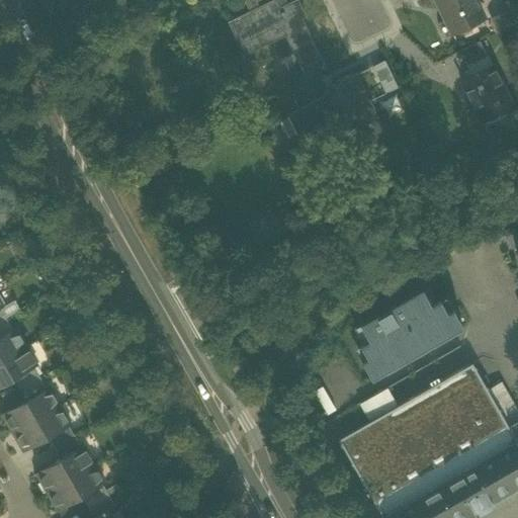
[(278,81),(279,82),(304,71),(301,67),(321,58),(301,18),(306,16),(297,0),(294,0),(279,7),(275,0),(272,0),(228,22),(228,23),(241,50),(244,56),(284,36),(293,54),(275,63),(275,65),(279,63),(286,77),(278,81)]
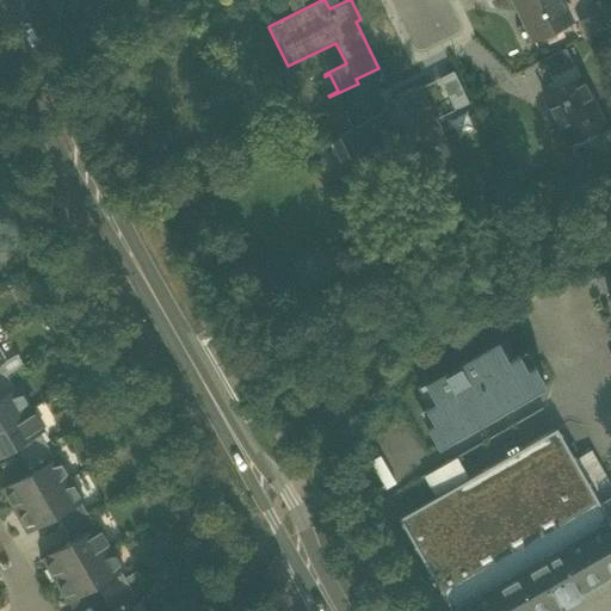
[(512,0),(534,42),(572,23),(560,0),(512,0)]
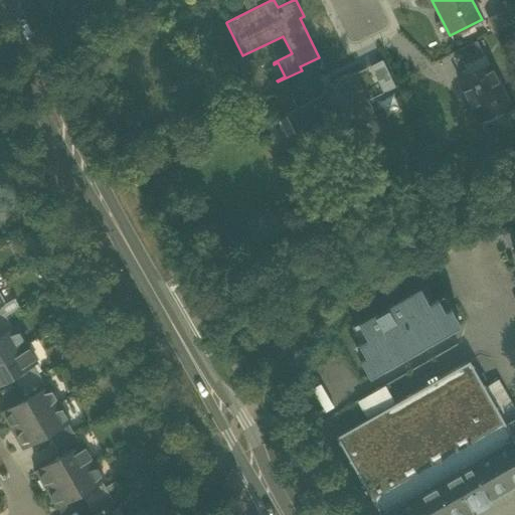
[(232,53),(239,49),(226,23),(219,27),(232,53)]
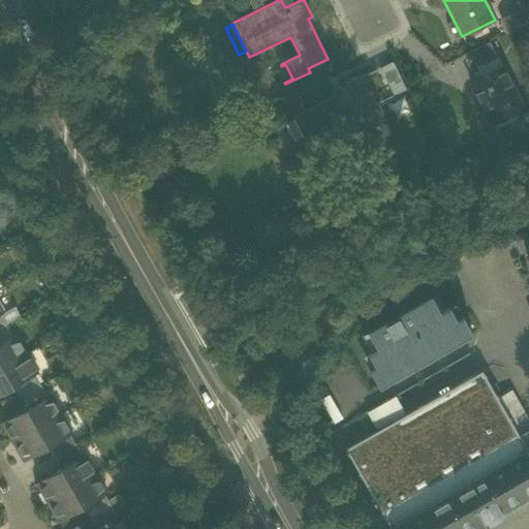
[(464,55),(471,69),(495,58),(488,42),(464,55)]
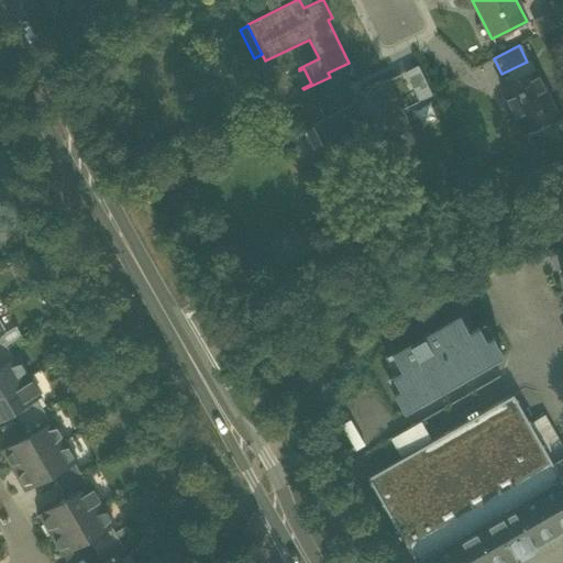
[(405,73),(419,102),(432,96),(429,89),(418,66),(405,73)]
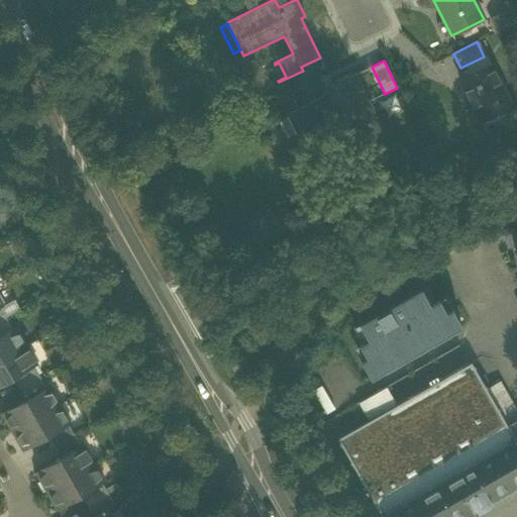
[(459,80),(480,121),(511,107),(490,65),(459,80)]
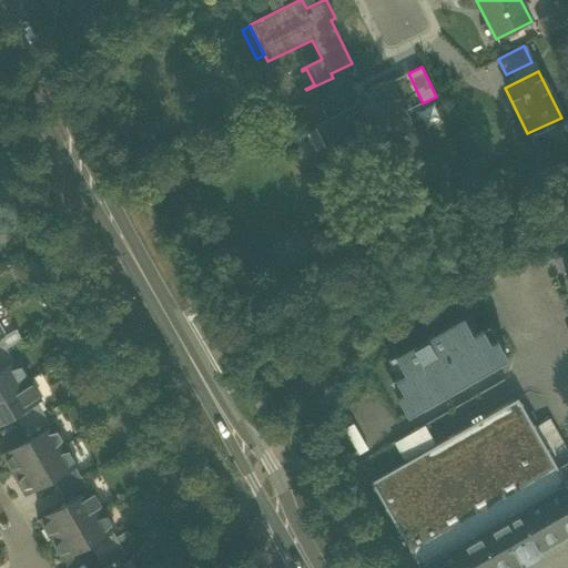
[(377,120),(397,162),(425,149),(391,80),(363,92),(367,100),(318,123),(328,143),(377,120)]
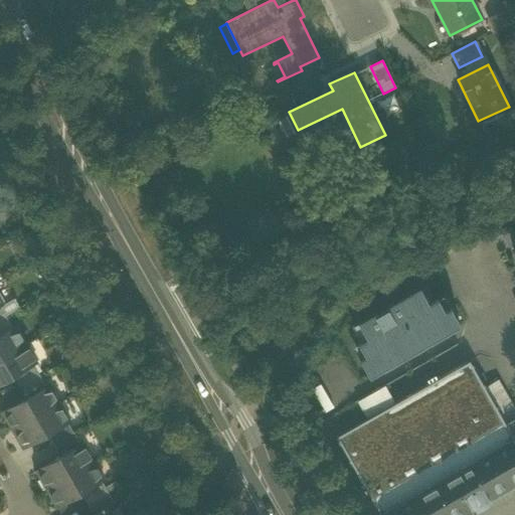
[(419,288),(357,323),(366,339),(358,344),(365,356),(359,359),(369,376),(460,325),(450,308),(444,311),(437,299),(428,304),(419,288)]
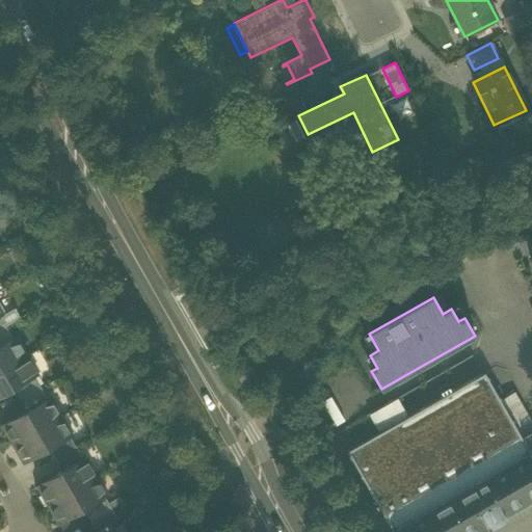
[(0,345),(12,338),(6,327),(0,330),(0,345)]
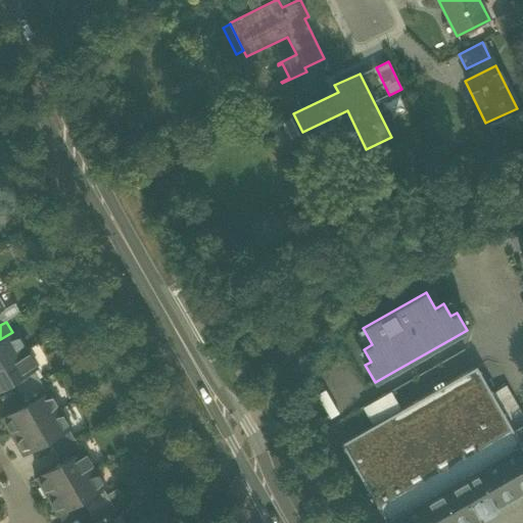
[(0,365),(27,350),(15,331),(12,332),(0,339),(0,365)]
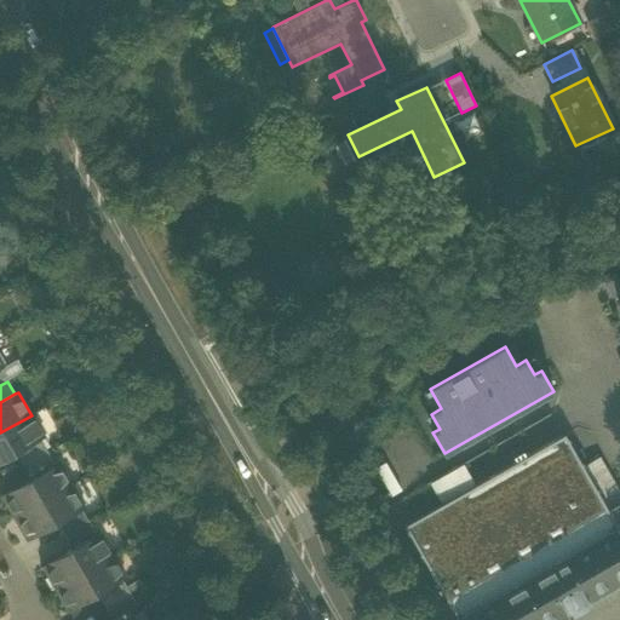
[(45,438),(32,415),(0,432),(0,463),(17,454),(41,440),(45,438)]
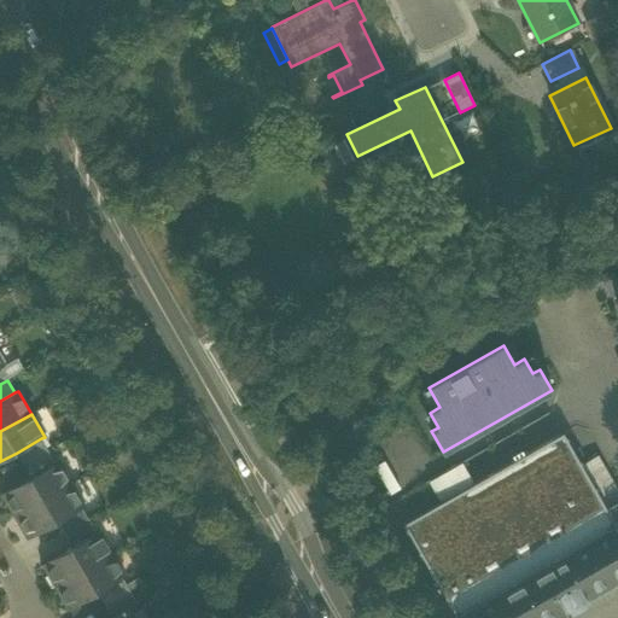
[(551,617),(617,579),(617,530),(605,507),(581,465),(563,433),(474,484),(441,503),(403,524),(456,617),(551,617)]
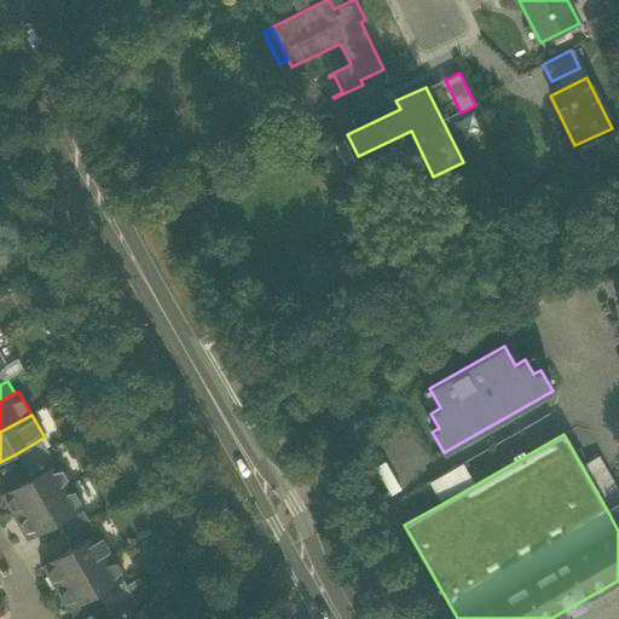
[(17,453),(24,466),(48,451),(41,439),(17,453)]
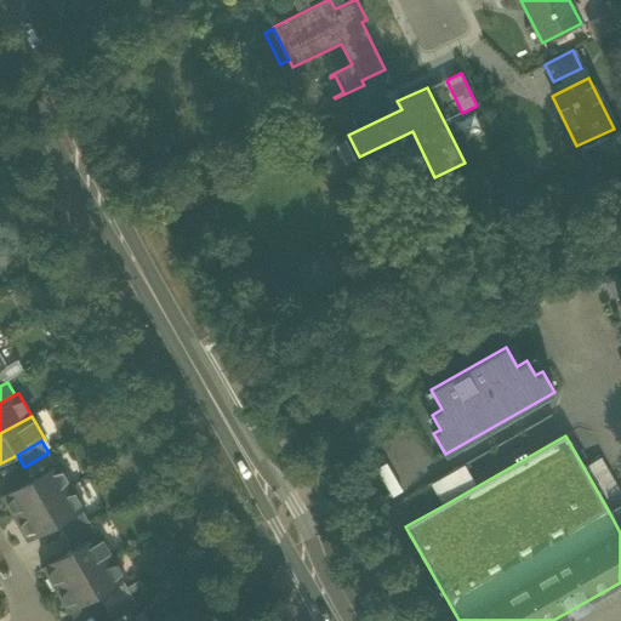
[(56,466),(49,453),(24,467),(32,479),(56,466)]
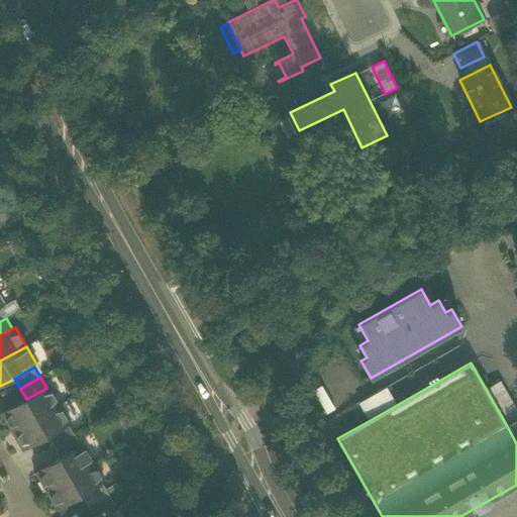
[(516,418),(516,410),(500,381),(486,389),(506,424),(516,418)]
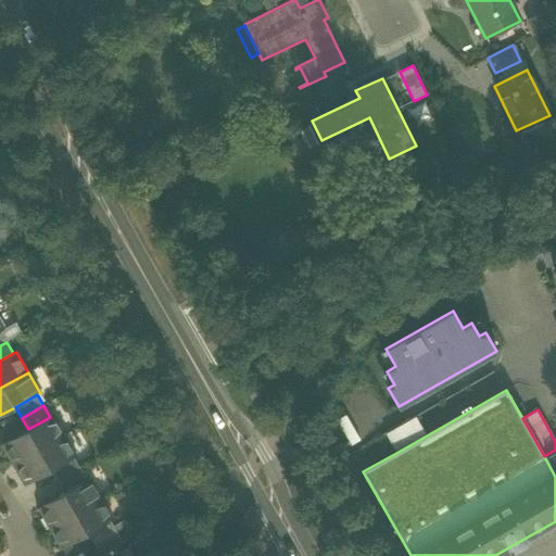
[(1,445),(13,465),(64,436),(53,415),(50,417),(28,429),(1,445)]
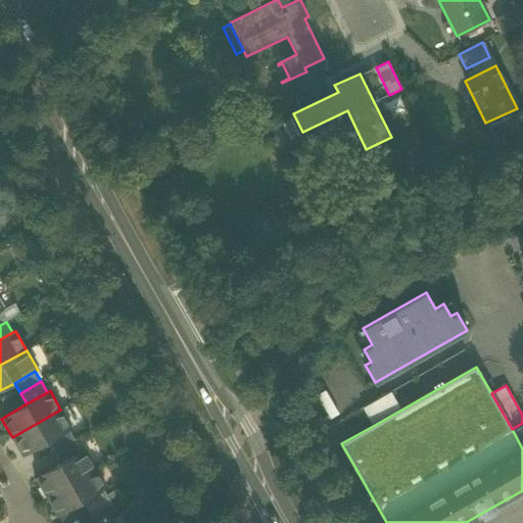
[(338,414),(325,390),(317,395),(330,418),(338,414)]
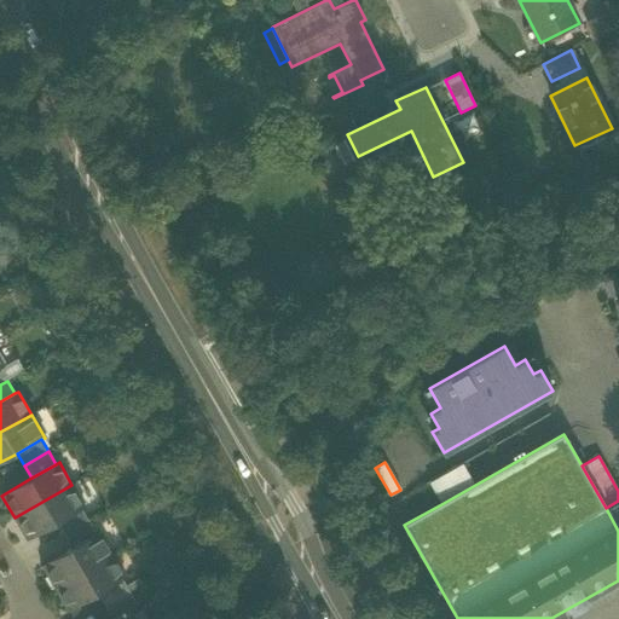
[(429,482),(441,504),(475,485),(463,464),(429,482)]
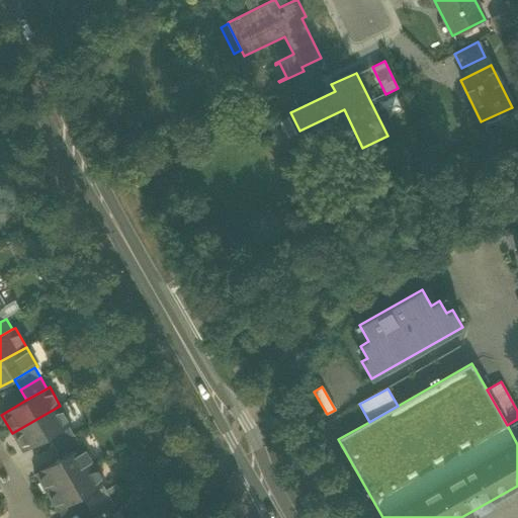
[(71,424),(60,406),(12,433),(23,452),(48,438),(68,426),(71,424)]
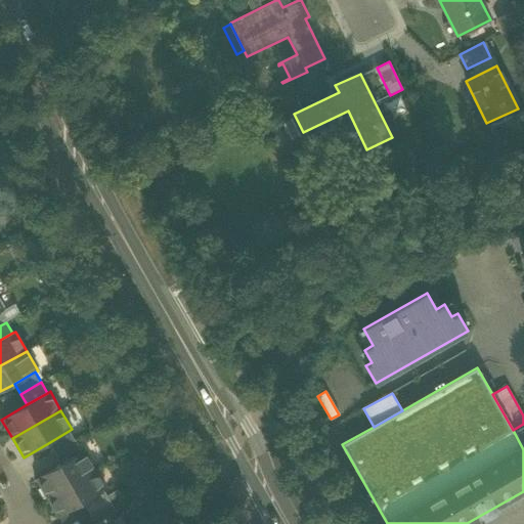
[(48,443),(54,453),(75,442),(69,431),(48,443)]
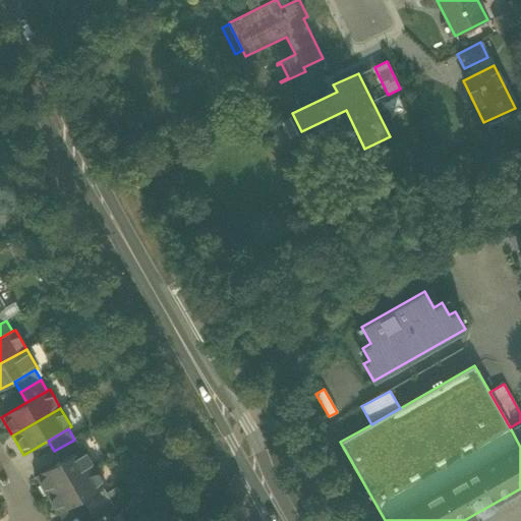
[(80,450),(74,440),(54,451),(60,461),(80,450)]
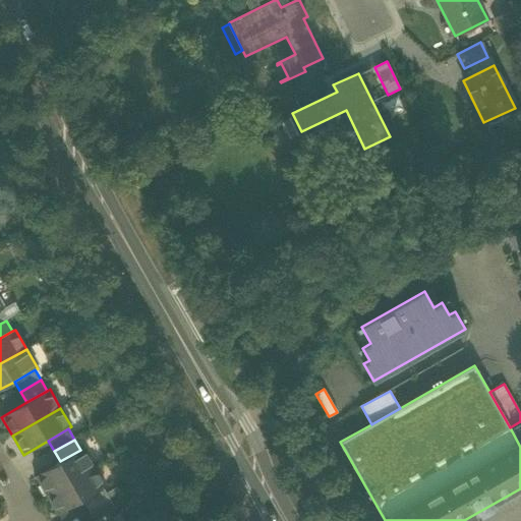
[(36,475),(47,495),(95,467),(83,448),(80,450),(60,461),(36,475)]
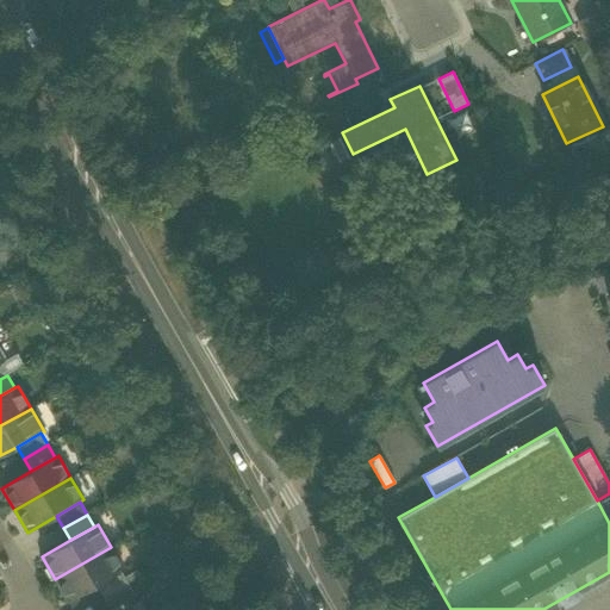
[(124,570),(111,547),(55,579),(68,601),(97,585),(120,571),(124,570)]
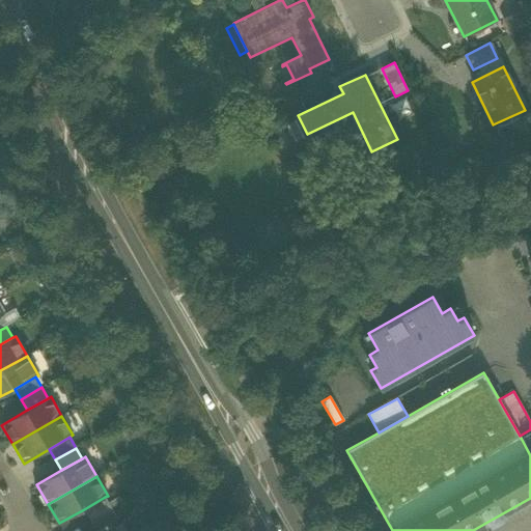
[(84,509),(90,520),(111,508),(105,497),(84,509)]
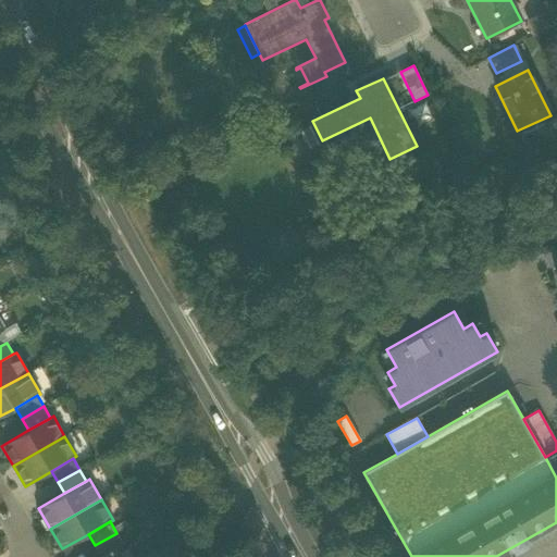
[(556,522),(496,556),(514,556),(556,532),(556,522)]
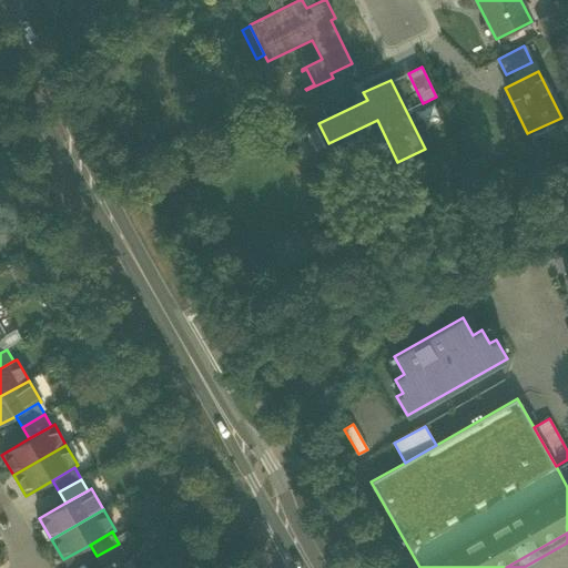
[(125,555),(119,544),(97,556),(103,567),(125,555)]
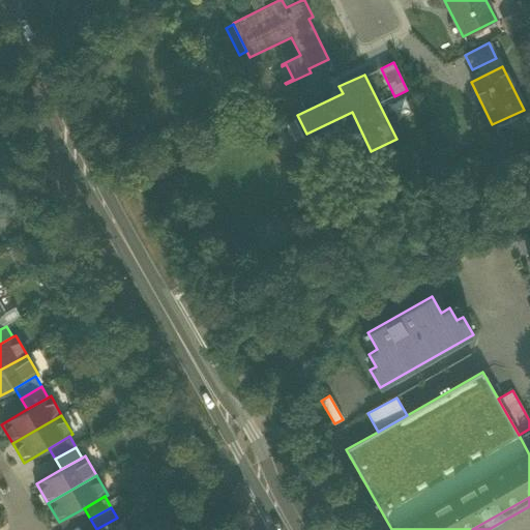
[(95,529),(126,529),(119,517),(117,518),(96,529),(95,529)]
